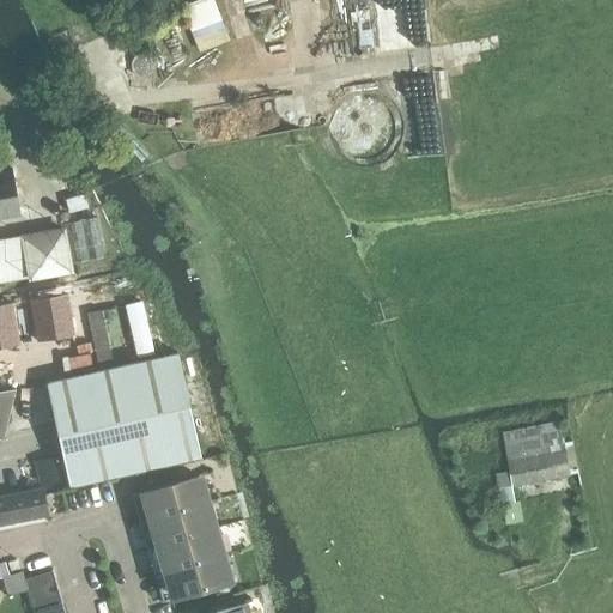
[(213,0),(206,0),(182,11),(199,53),(231,41),(213,0)]
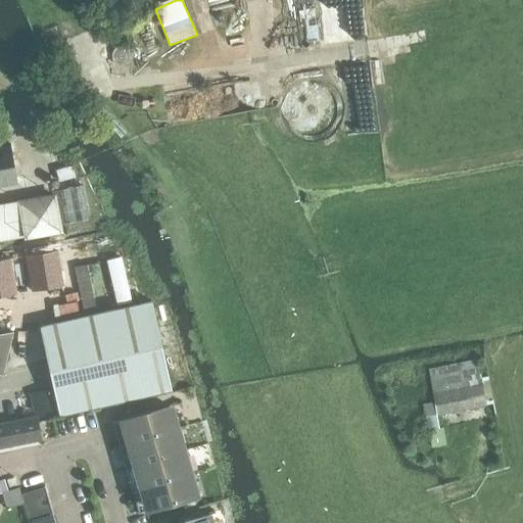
[(344,117),(345,111),(344,104),(342,98),(339,92),(335,87),(330,83),(325,80),(319,79),(312,78),(305,79),(299,80),(293,83),(288,87),(284,92),(281,98),(279,104),(279,110),(279,117),(281,124),(284,130),(288,135),(293,139),(299,142),(305,143),(312,144),(319,143),(325,142),(330,139),(335,135),(339,130),(342,124),(344,117)]
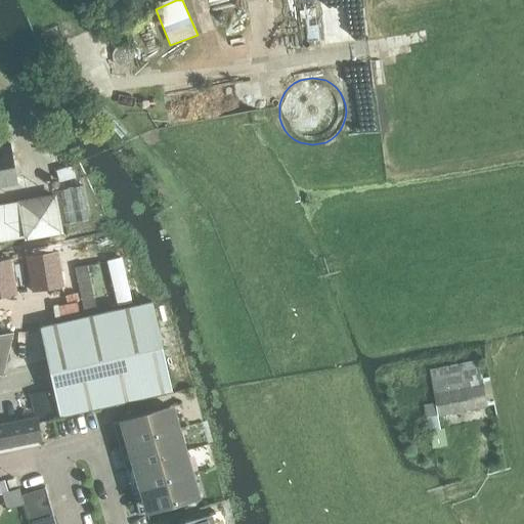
[(0,185),(18,183),(12,146),(0,147),(0,185)]
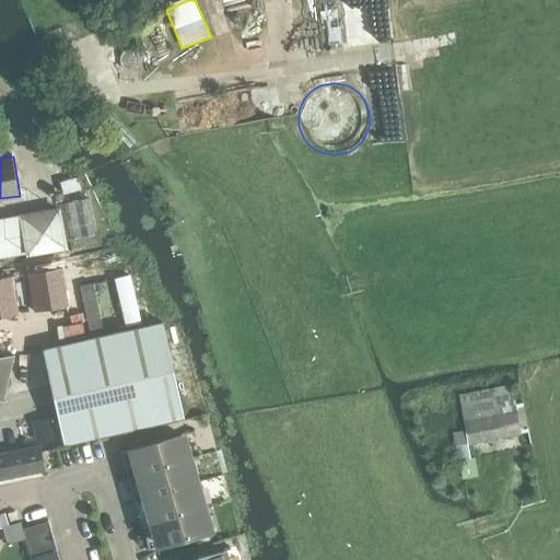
[(0,258),(24,254),(18,216),(0,218),(0,258)]
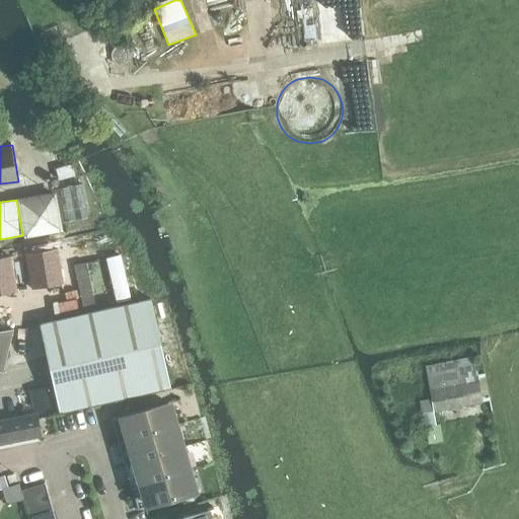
[(82,245),(84,257),(108,254),(106,241),(82,245)]
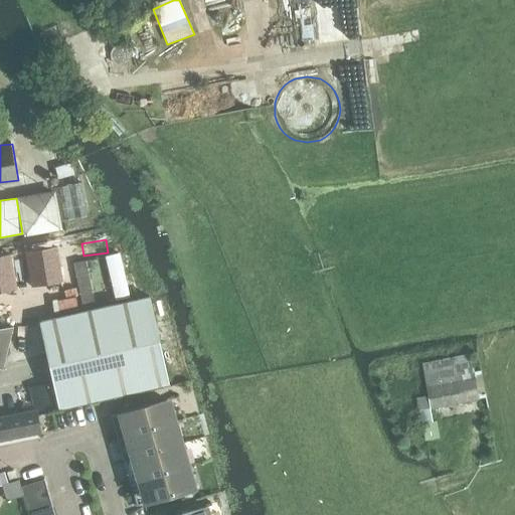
[(56,246),(25,251),(31,287),(62,282),(56,246)]
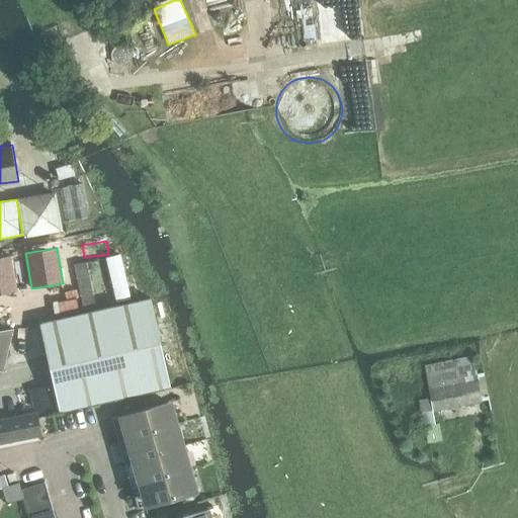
[(119,255),(105,258),(116,301),(130,297),(119,255)]
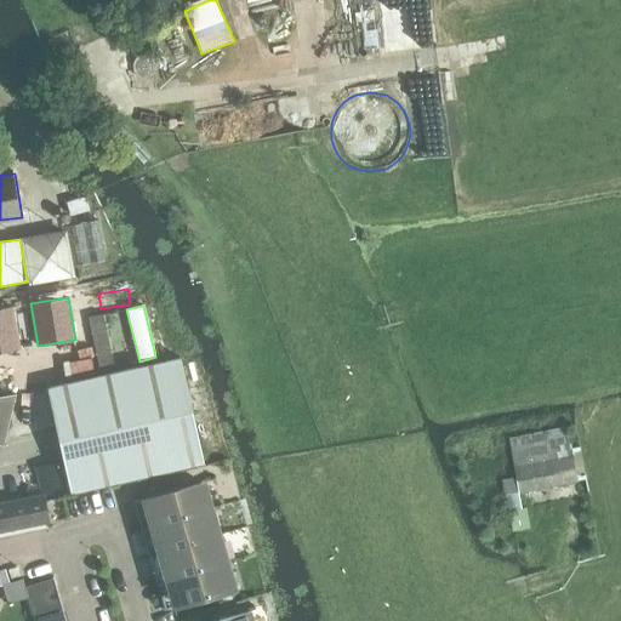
[(12,307),(0,308),(0,351),(20,348),(12,307)]
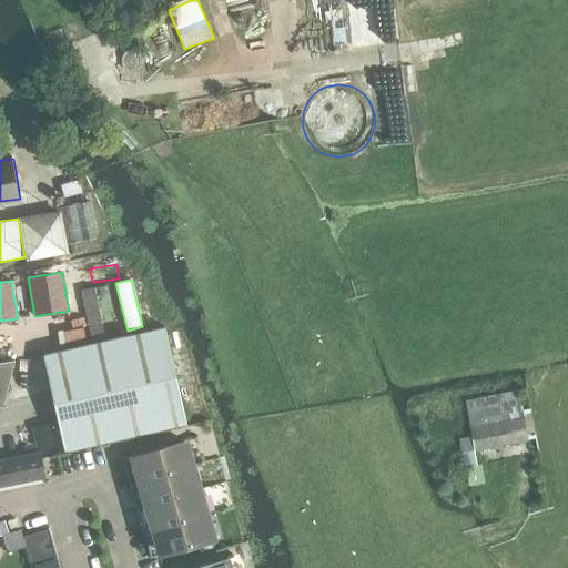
[(94,287),(81,290),(91,337),(104,335),(94,287)]
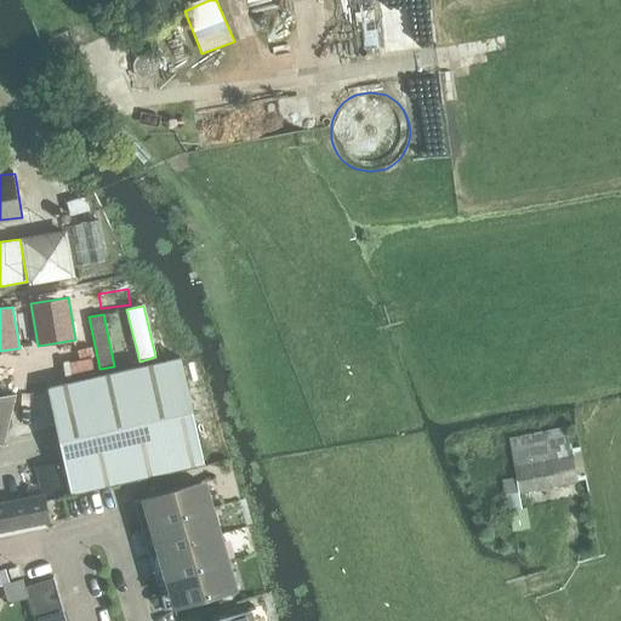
[(92,353),(63,359),(67,374),(95,368),(92,353)]
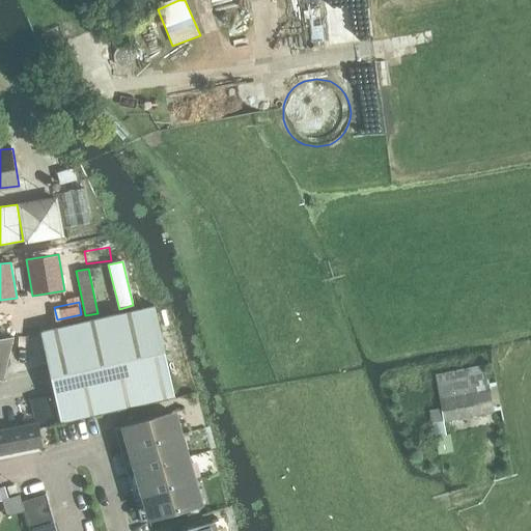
[(155,306),(40,331),(60,420),(174,395),(155,306)]
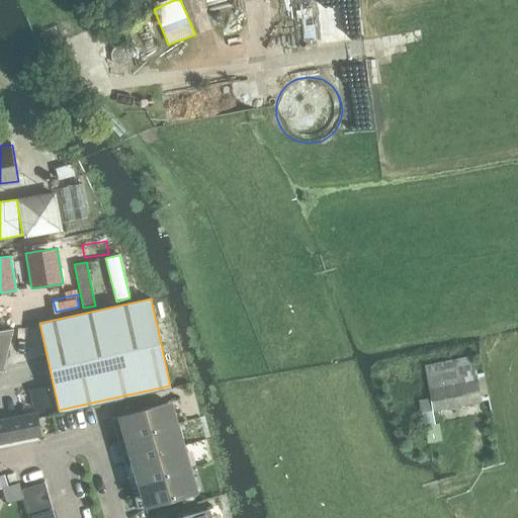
[(0,369),(3,370),(13,328),(0,330),(0,369)]
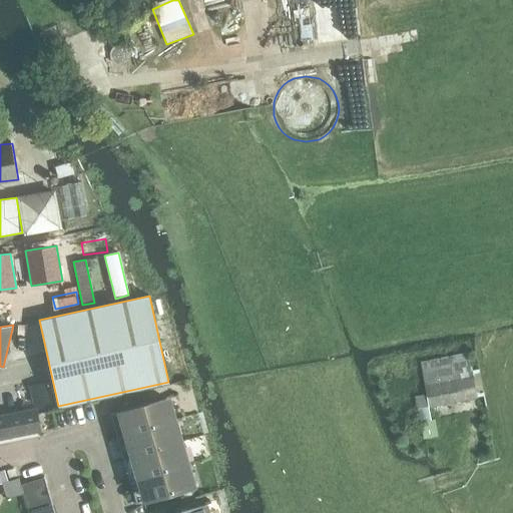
[(431,420),(428,407),(476,398),(472,367),(469,351),(419,361),(425,394),(415,396),(423,438),(438,436),(436,419),(431,420)]
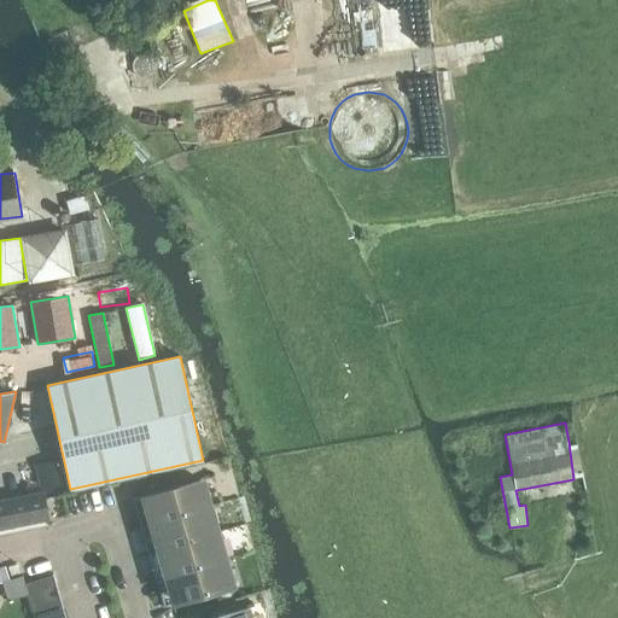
[(69,488),(63,460),(40,465),(47,494),(69,488)]
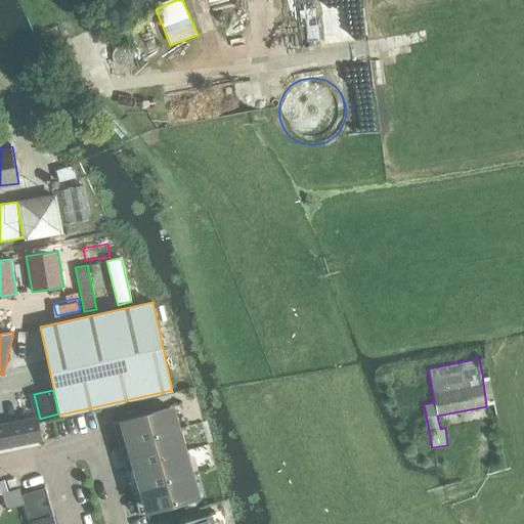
[(113,422),(119,445),(175,429),(169,405),(113,422)]
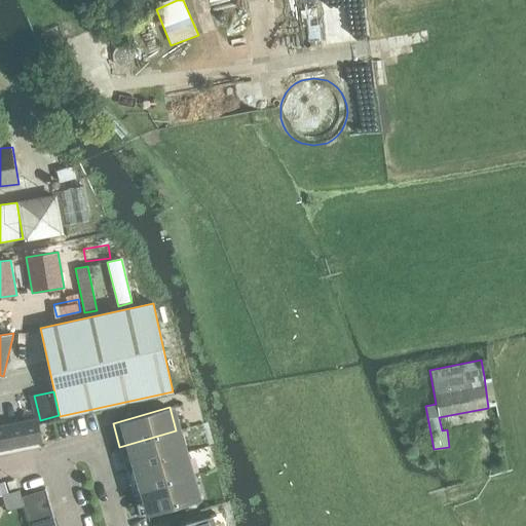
[(37,418),(0,425),(0,449),(41,442),(37,418)]
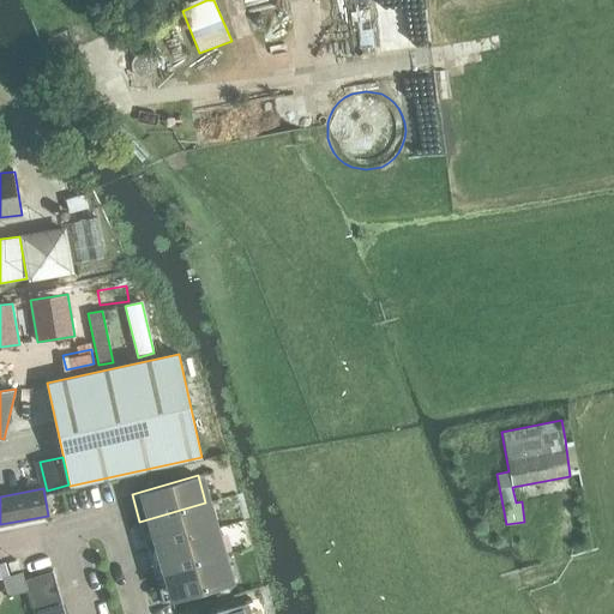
[(139,522),(148,548),(214,529),(205,503),(139,522)]
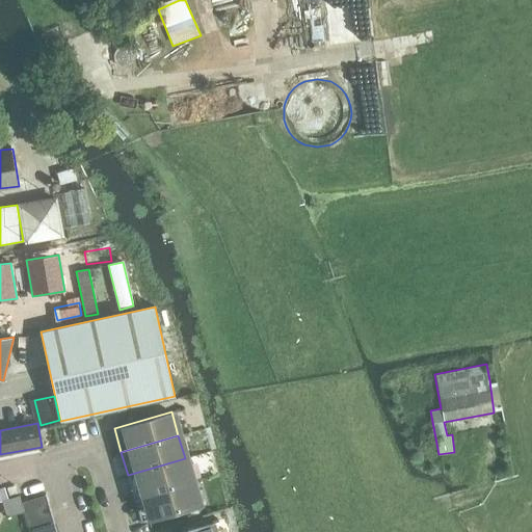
[(128,475),(134,498),(191,481),(185,458),(128,475)]
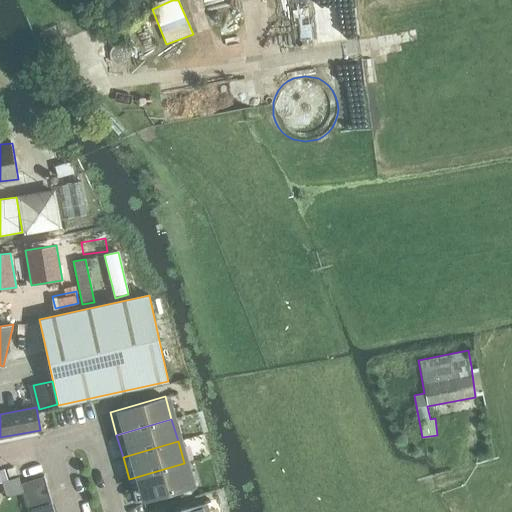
[(184,463),(129,479),(136,502),(177,489),(179,497),(191,493),(189,486),(191,485),(184,463)]
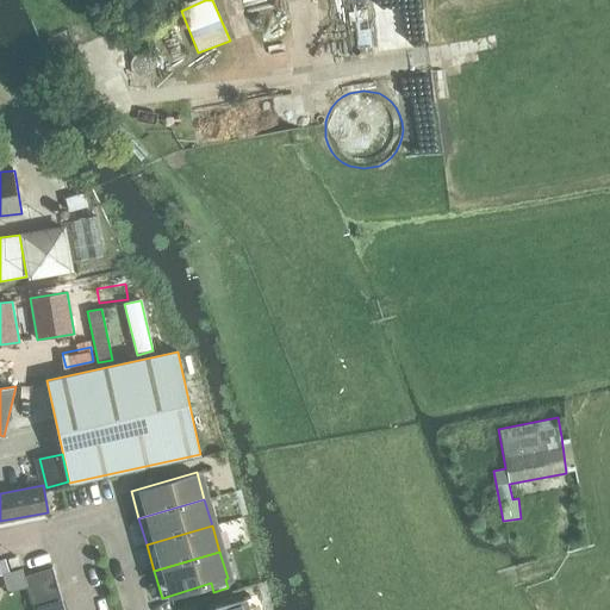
[(10,568),(19,566),(17,556),(7,560),(10,568)]
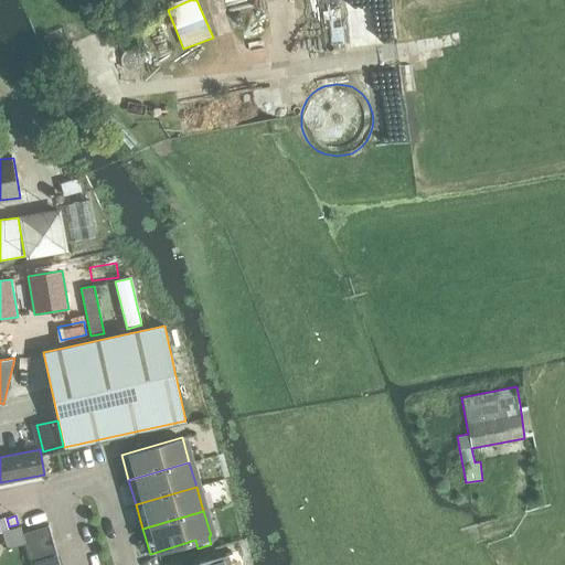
[(0,532),(1,532),(6,548),(25,543),(20,526),(8,530),(4,518),(0,518),(0,532)]
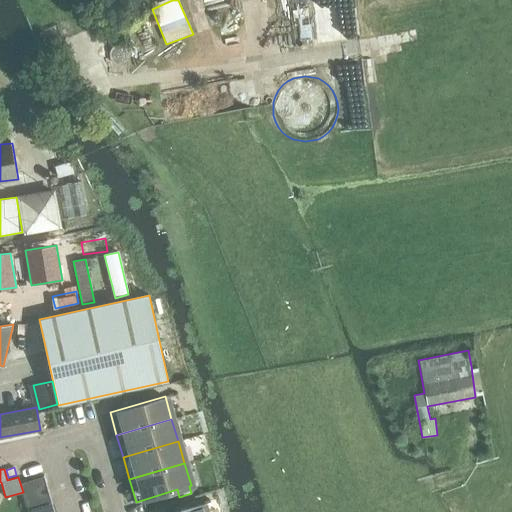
[(43,476),(21,483),(24,495),(48,488),(44,474),(43,475),(43,476)]
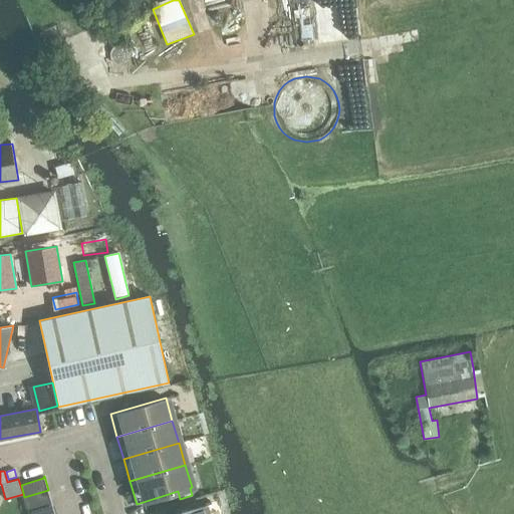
[(51,503),(48,490),(24,497),(28,510),(51,503)]
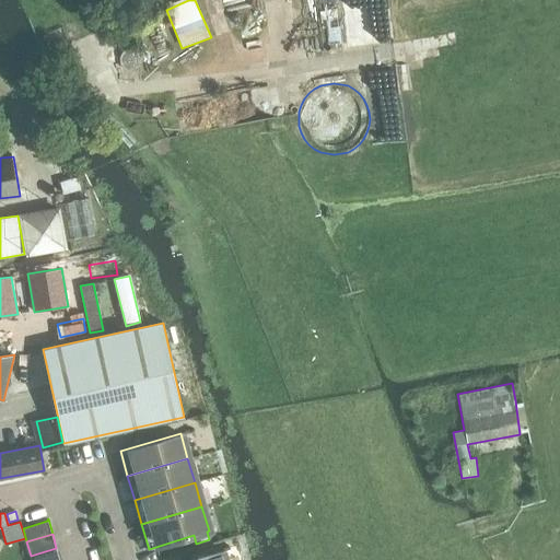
[(32,559),(59,559),(56,548),(31,556),(32,559)]
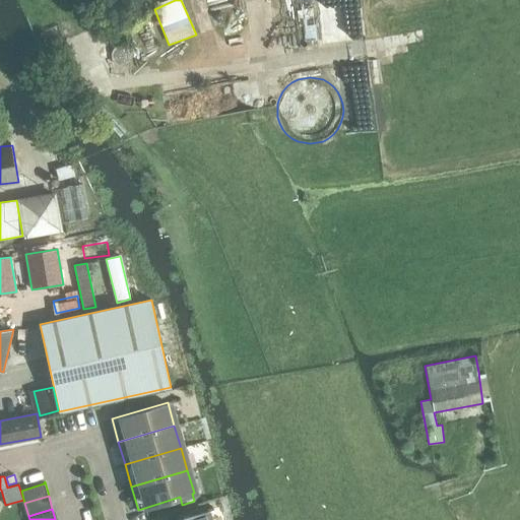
[(210,519),(208,511),(175,519),(210,519)]
